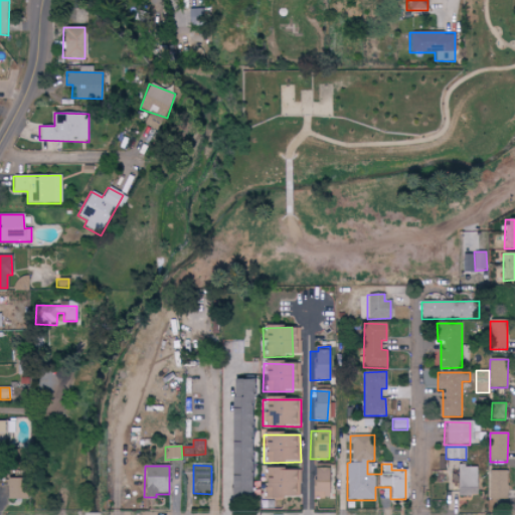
[(310,466),(309,497),(328,499),(330,467),(310,466)]
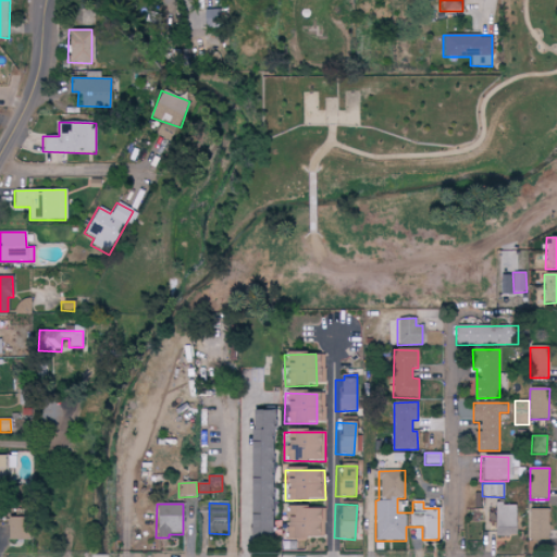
[(514,505),(494,506),(495,536),(515,536),(514,505)]
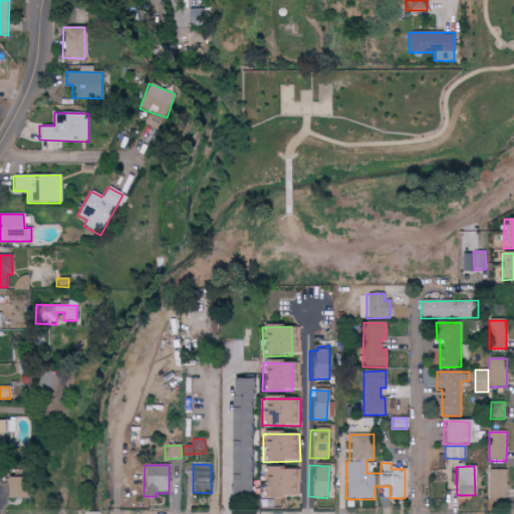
[(291,498),(291,470),(262,469),(261,497),(291,498)]
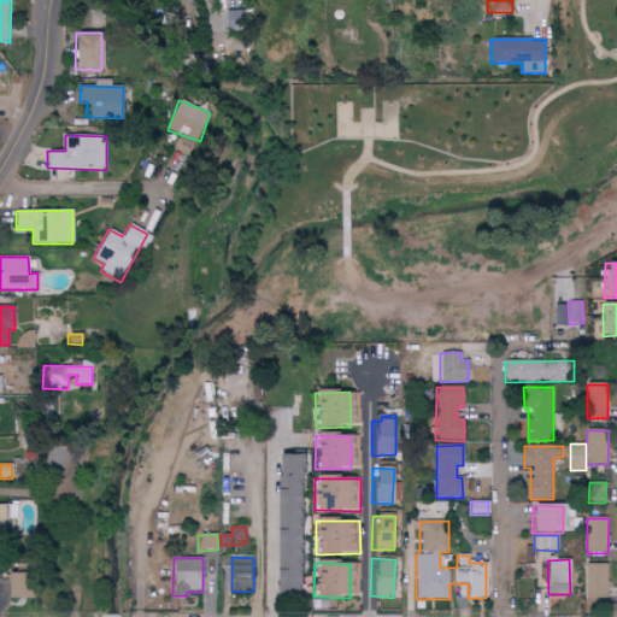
[(607,564),(586,564),(587,599),(609,599),(607,564)]
